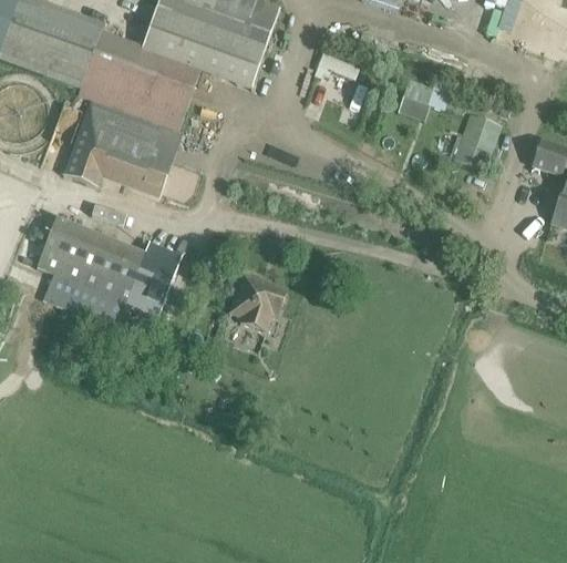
[(103,26),(31,0),(0,0),(0,63),(80,92),(101,32),(103,26)]
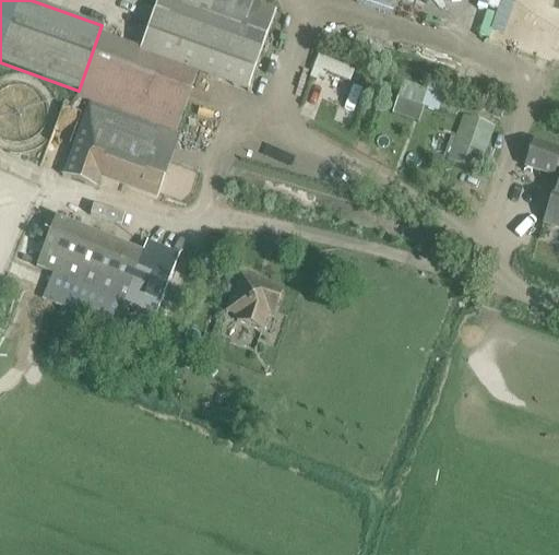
[(155,0),(138,46),(197,68),(247,86),(275,4),(261,0),(155,0)]
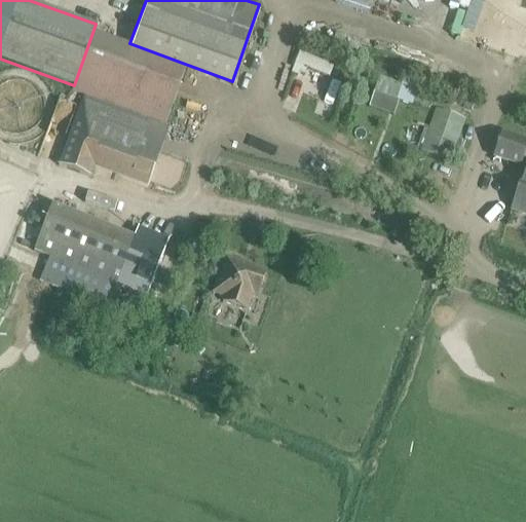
[(71,89),(83,94),(165,121),(185,64),(129,43),(94,30),(74,85),(71,89)]
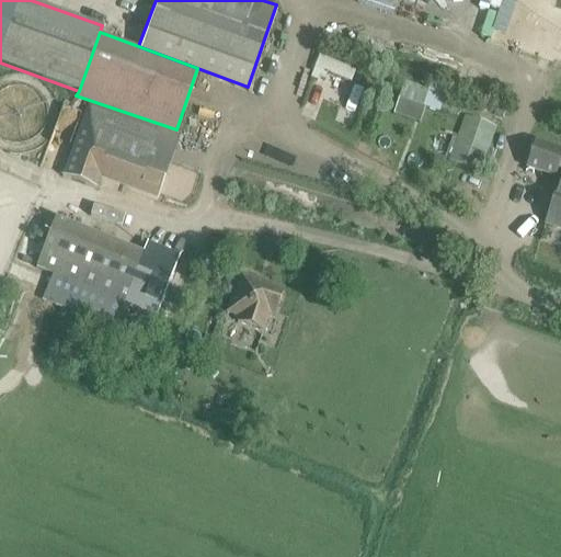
[(55,108),(55,106),(55,100),(53,93),(49,87),(45,81),(38,76),(34,74),(27,71),(20,69),(12,70),(6,71),(0,74),(0,138),(0,139),(8,143),(15,144),(23,144),(31,141),(36,139),(44,134),(48,128),(53,122),(55,115),(55,108)]
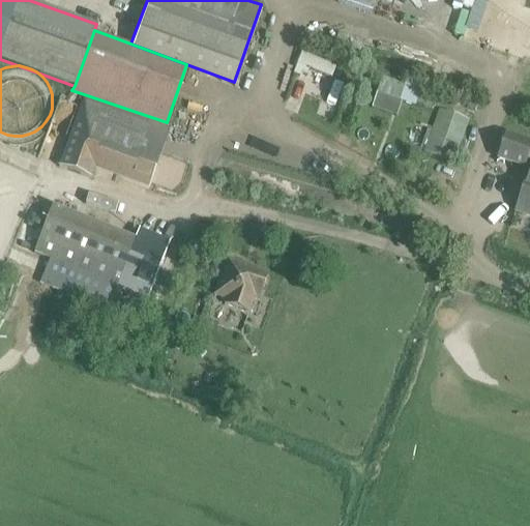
[(381,77),(377,89),(395,95),(393,101),(400,104),(402,98),(415,103),(420,87),(405,81),(404,84),(381,77)]
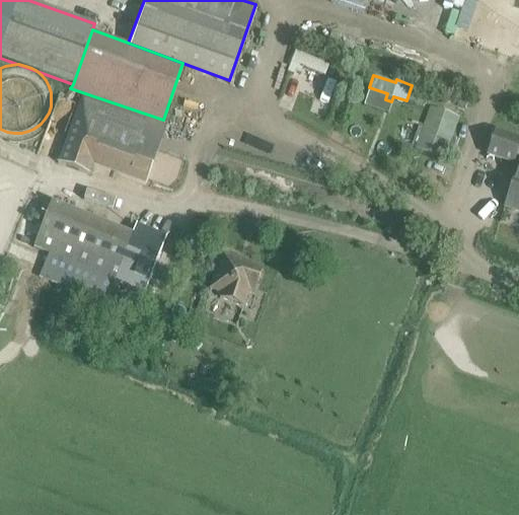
[(82,92),(72,120),(57,161),(89,172),(94,158),(148,176),(157,149),(167,122),(163,120),(82,92)]
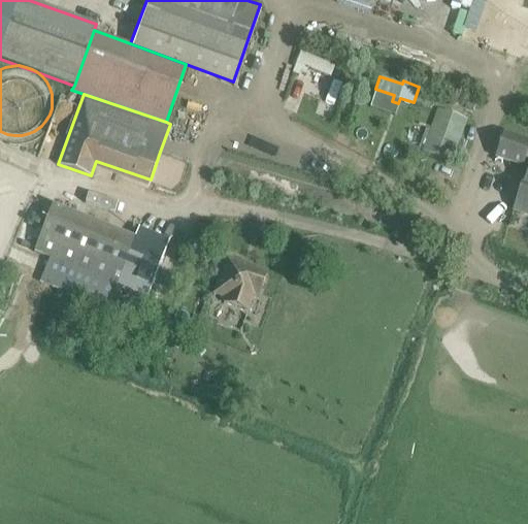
[(423,148),(453,158),(467,117),(437,106),(423,148)]
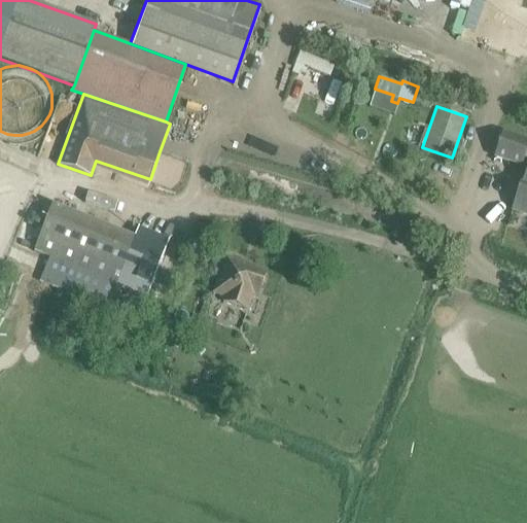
[(494,153),(522,163),(526,145),(526,138),(501,130),(494,153)]
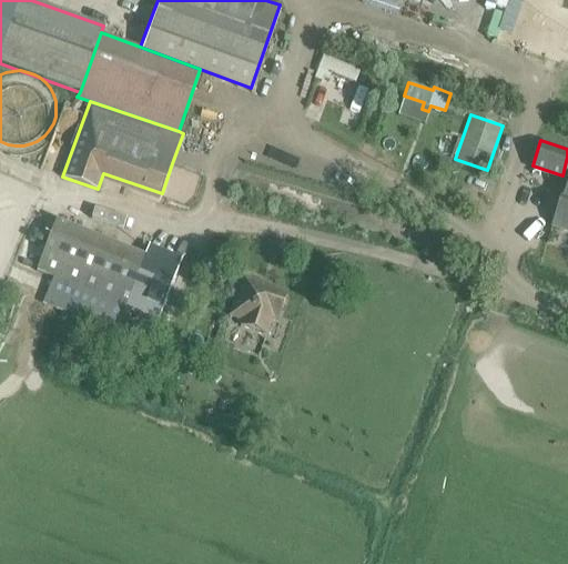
[(564,228),(565,224),(567,224),(567,191),(563,190),(551,223),(564,228)]
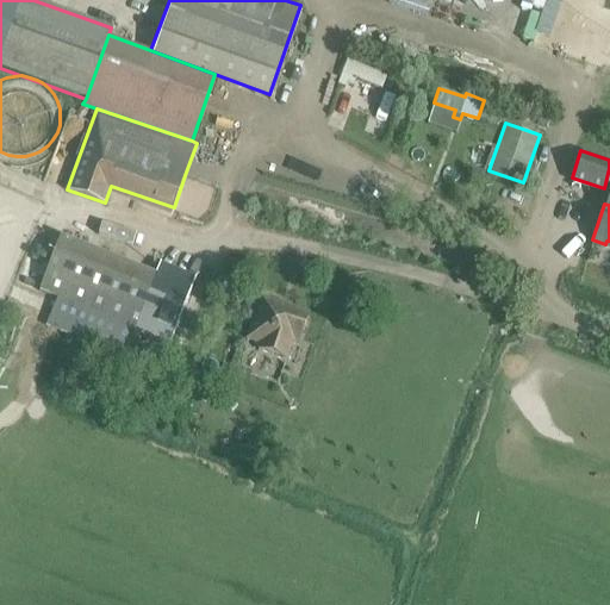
[(48,324),(129,356),(162,273),(61,232),(39,287),(58,295),(48,324)]
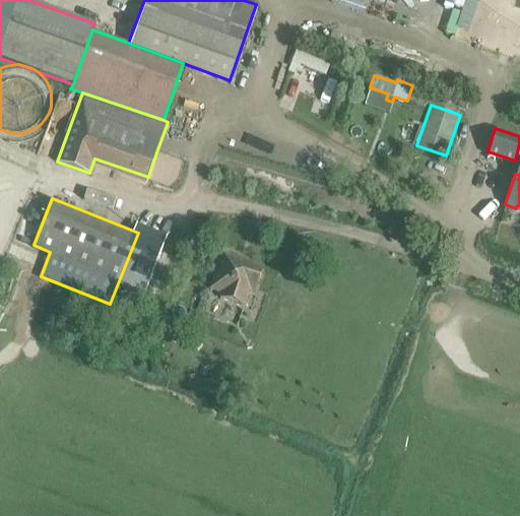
[(219,296),(245,304),(250,291),(254,293),(262,266),(222,251),(210,286),(221,291),(219,296)]
